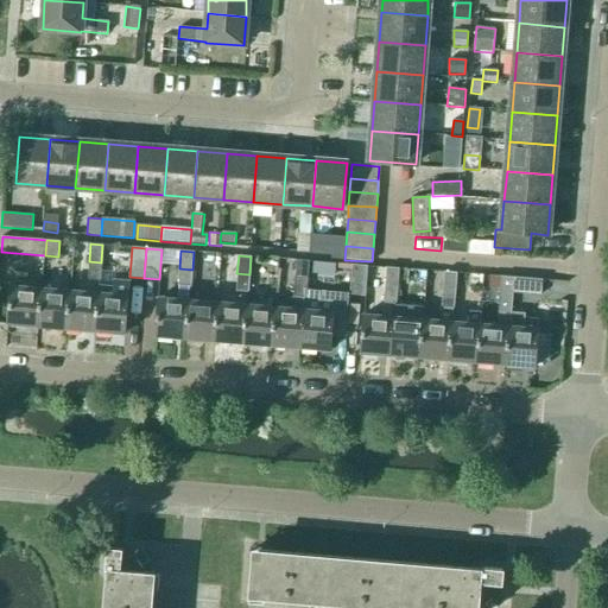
[(295,278),(308,279),(309,261),(296,260),(295,278)]
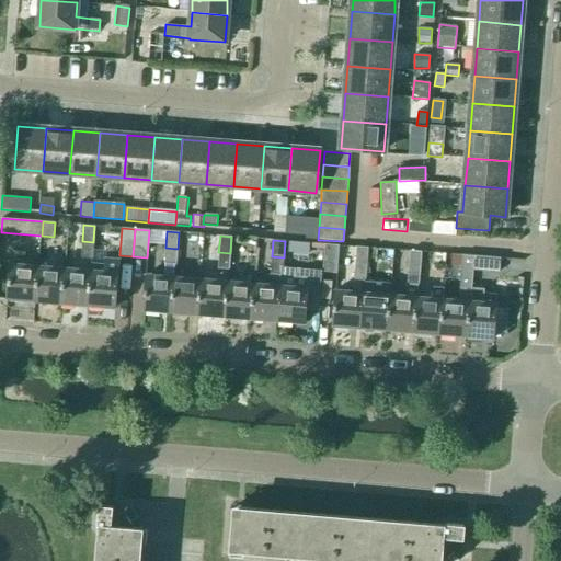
[(92,259),(93,242),(82,241),(81,258),(92,259)]
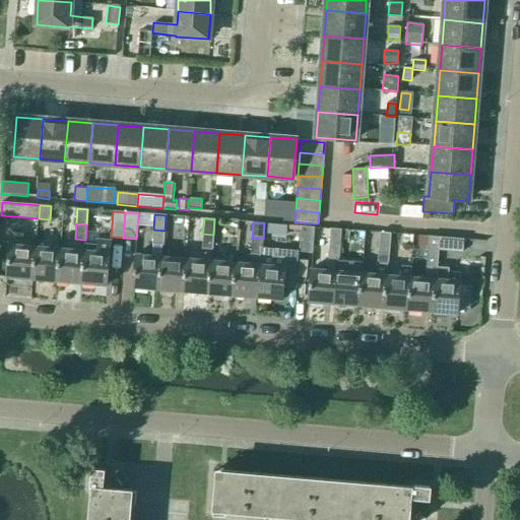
[(300,244),(299,252),(312,253),(314,228),(288,225),(287,243),(300,244)]
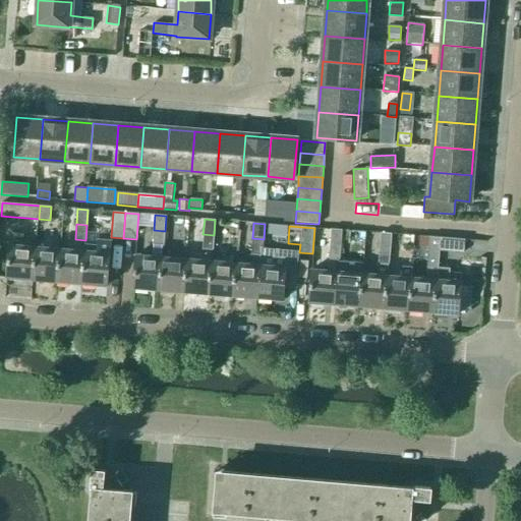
[(330,244),(341,245),(342,230),(331,229),(330,244)]
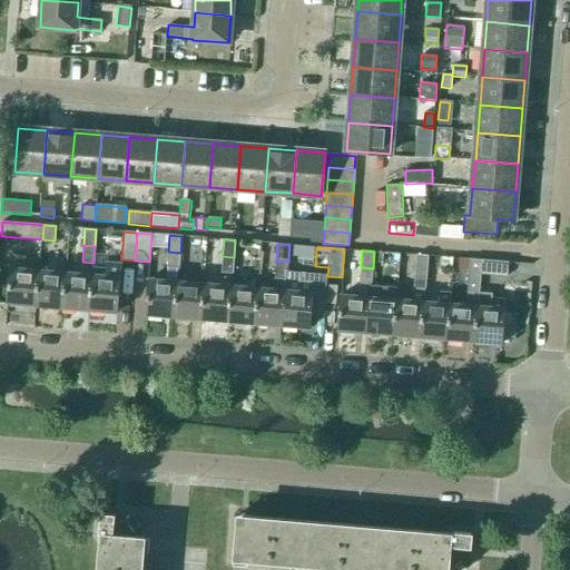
[(178,269),(180,253),(168,252),(167,268),(178,269)]
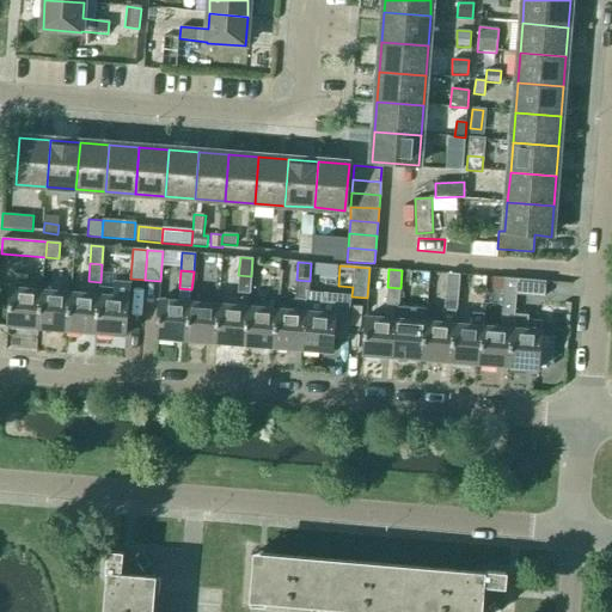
[(446,292),(458,293),(459,275),(447,274),(446,292)]
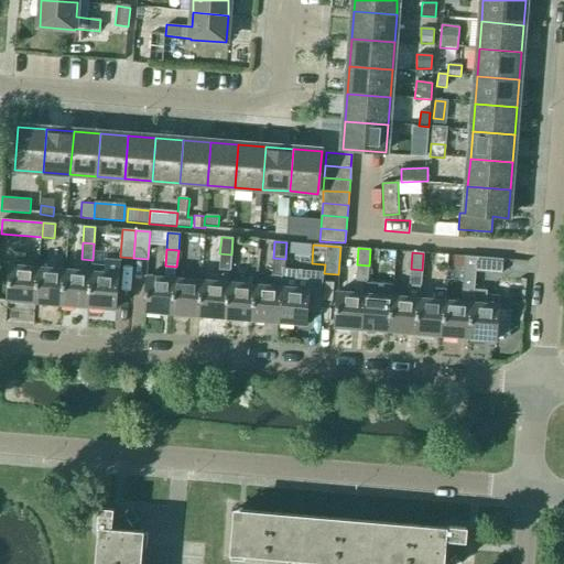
[(230,271),(231,255),(219,253),(218,270),(230,271)]
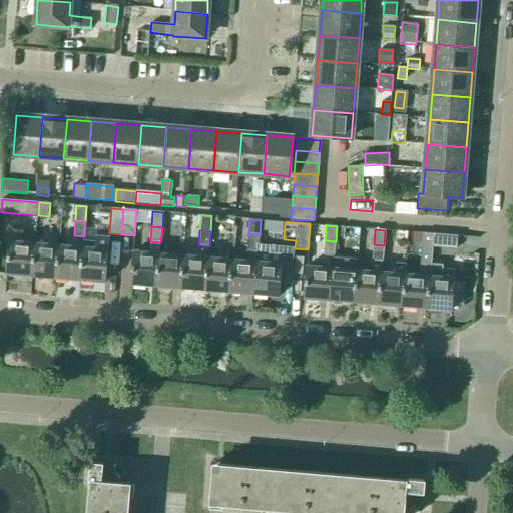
[(422,243),(423,233),(413,232),(412,243),(422,243)]
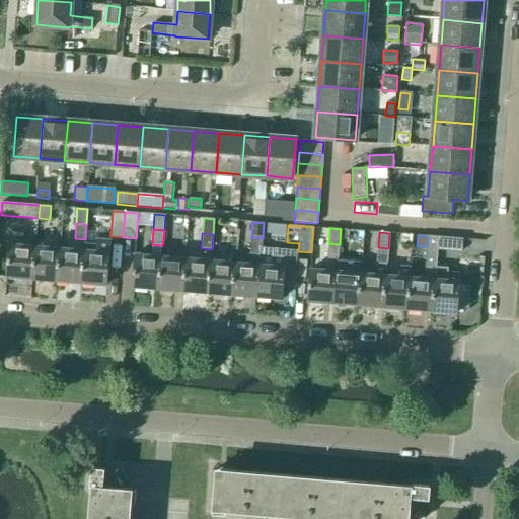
[(436,268),(436,267),(438,249),(462,251),(462,239),(428,236),(427,246),(426,267),(436,268)]
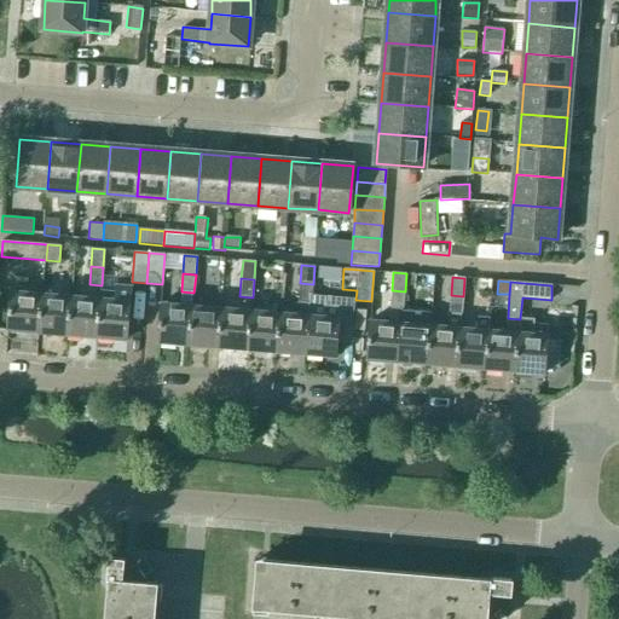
[(311,302),(313,284),(300,283),(299,301),(311,302)]
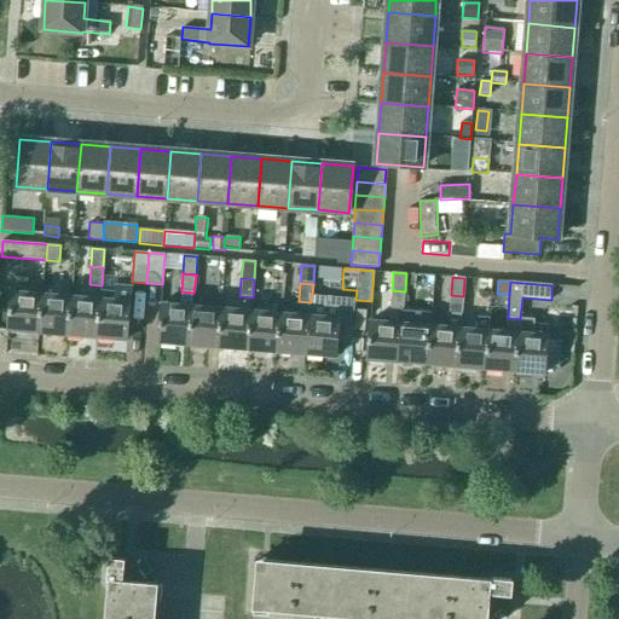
[(100,293),(100,299),(97,337),(127,340),(132,287),(117,285),(116,294),(100,293)]
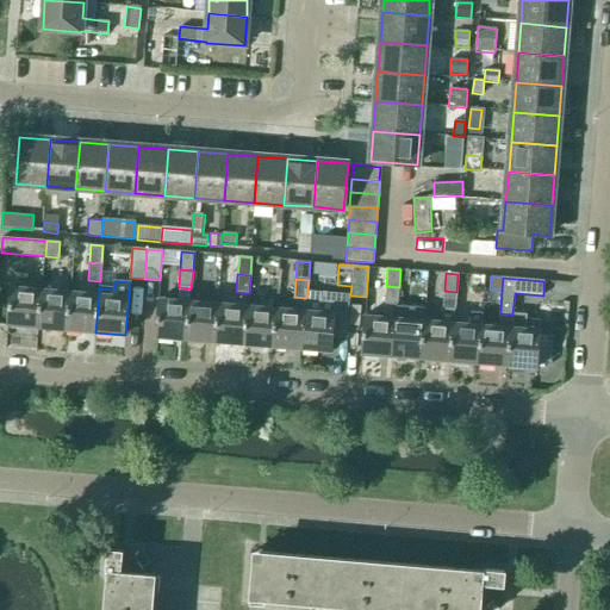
[(397,305),(399,287),(386,286),(385,304),(397,305)]
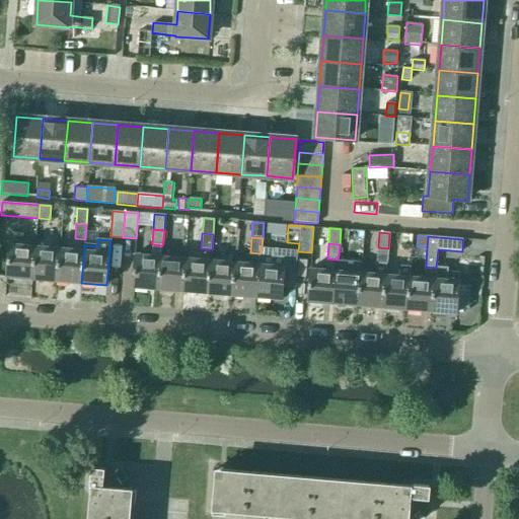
[(31,279),(34,246),(9,244),(7,277),(31,279)]
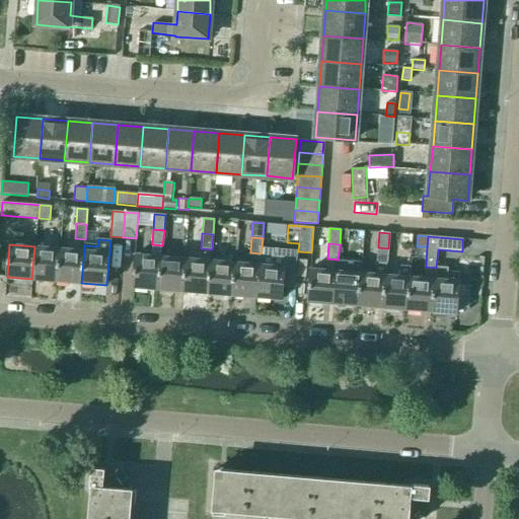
[(57,281),(60,248),(34,246),(31,279),(57,281)]
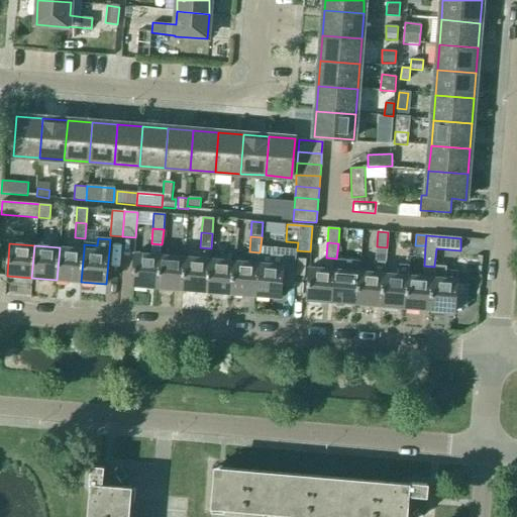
[(386,263),(387,247),(377,246),(376,262),(386,263)]
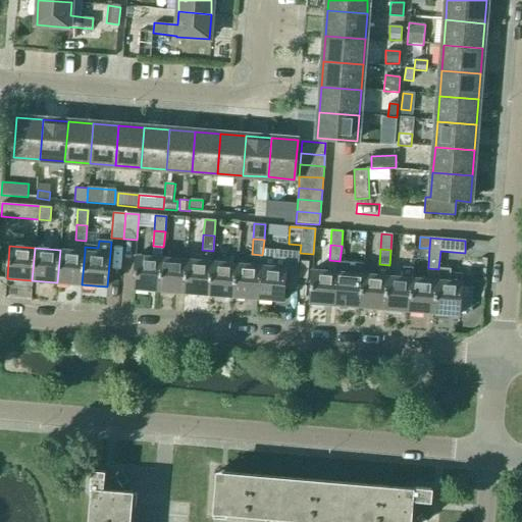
[(82,284),(85,252),(60,250),(57,282),(82,284)]
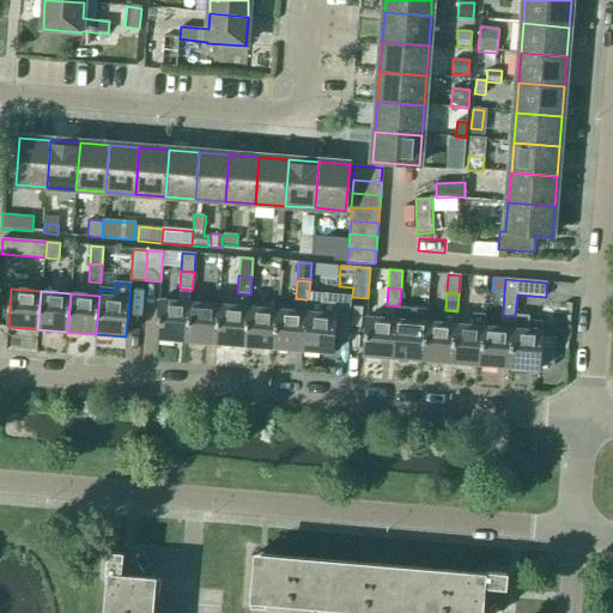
[(307,313),(304,351),(334,353),(334,339),(350,340),(352,297),(309,293),(307,313)]
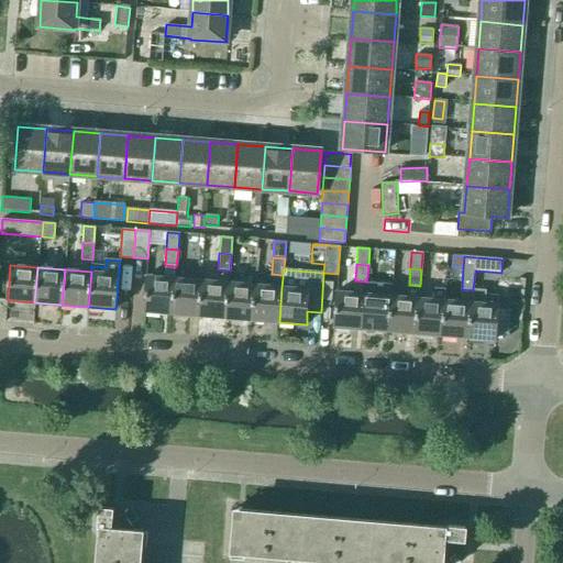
[(172,313),(175,278),(147,276),(144,311),(172,313)]
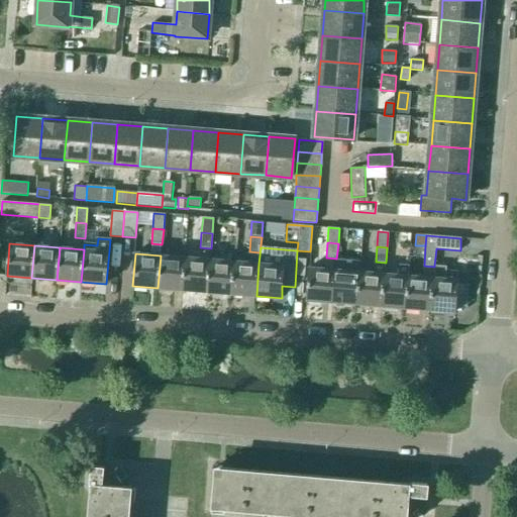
[(182,290),(185,257),(161,255),(158,288),(182,290)]
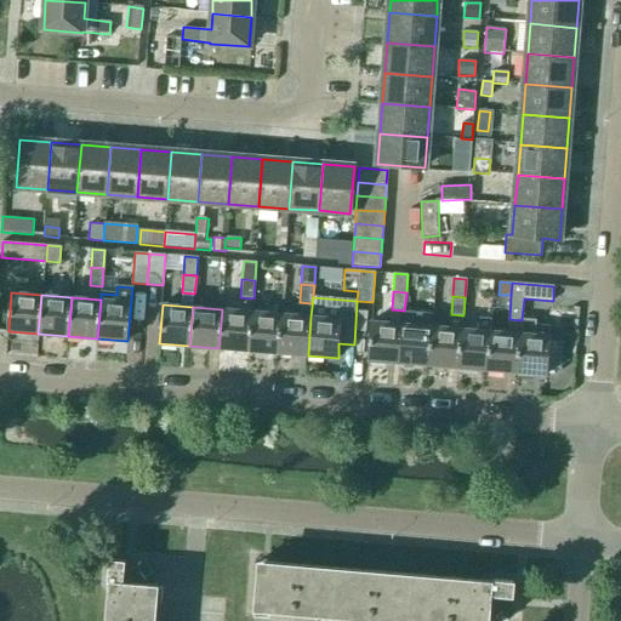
[(248,351),(251,312),(222,309),(218,348),(248,351)]
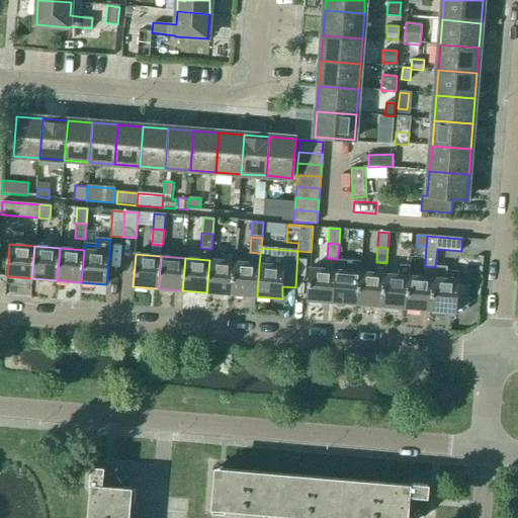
[(232,294),(234,262),(209,260),(206,292),(232,294)]
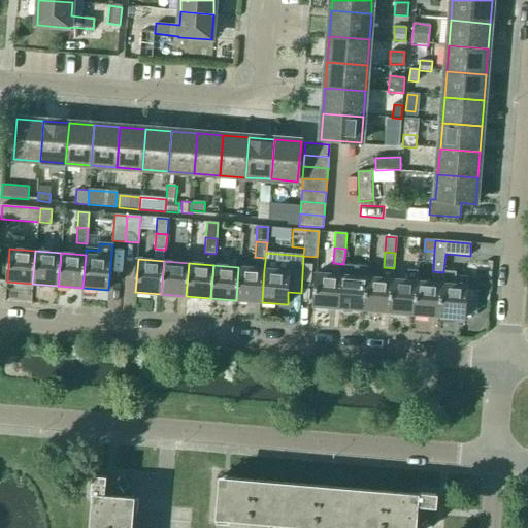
[(261,302),(264,269),(238,267),(236,300),(261,302)]
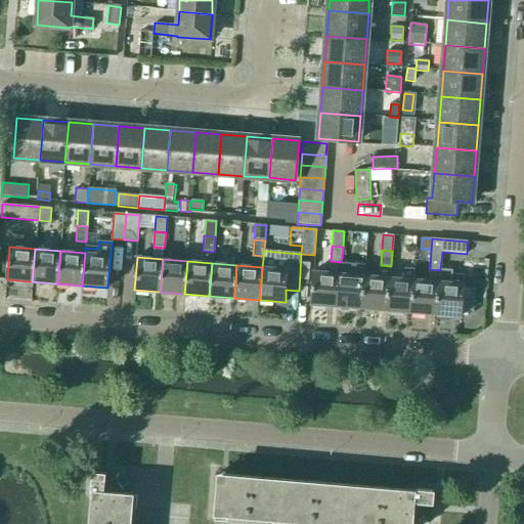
[(438,281),(436,314),(461,316),(464,284),(464,275),(451,274),(452,270),(440,269),(440,270),(439,281),(438,281)]
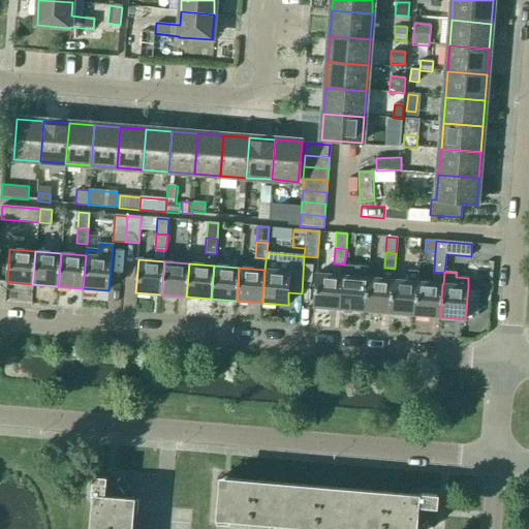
[(340,309),(342,276),(316,274),(314,307),(340,309)]
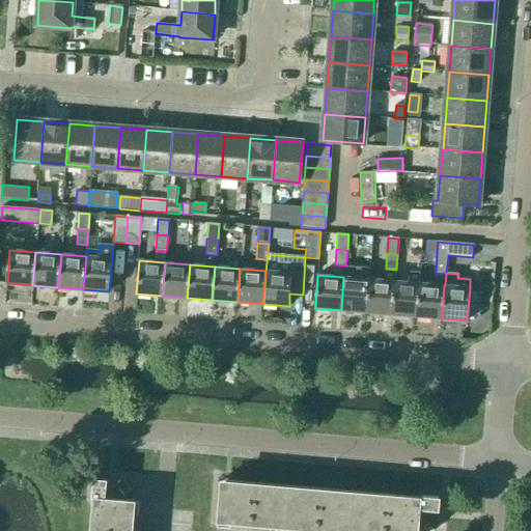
[(366,312),(369,279),(343,277),(341,310),(366,312)]
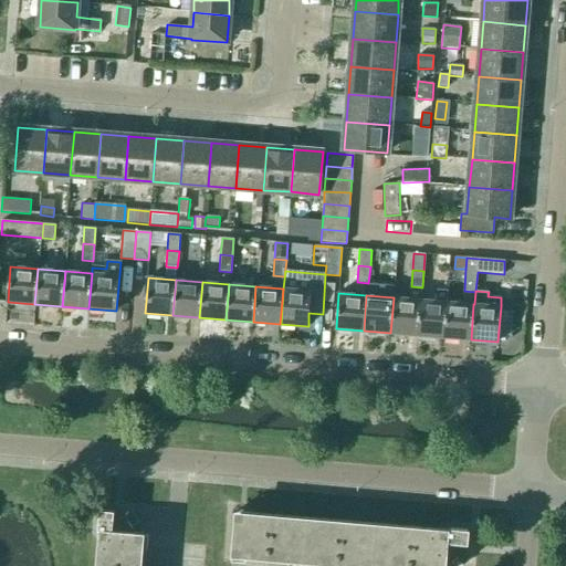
[(417,335),(420,300),(394,297),(390,333),(417,335)]
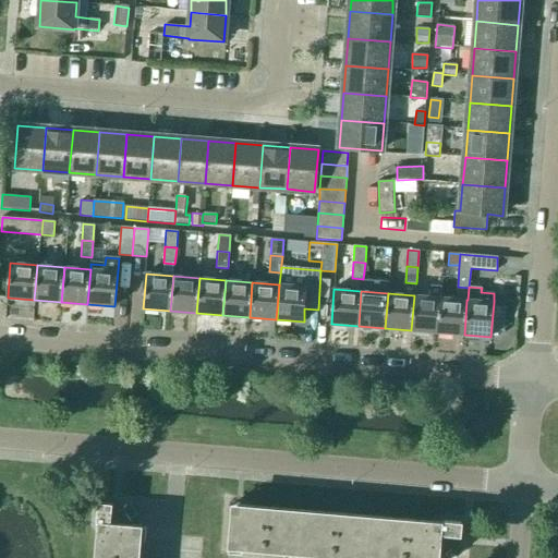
[(437,332),(440,298),(414,295),(411,330),(437,332)]
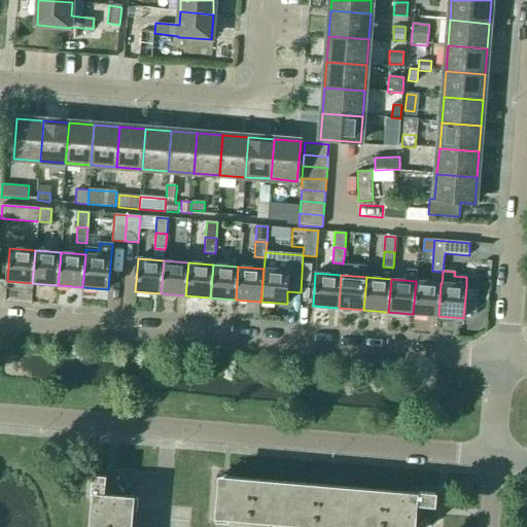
[(438,316),(441,283),(416,281),(413,314),(438,316)]
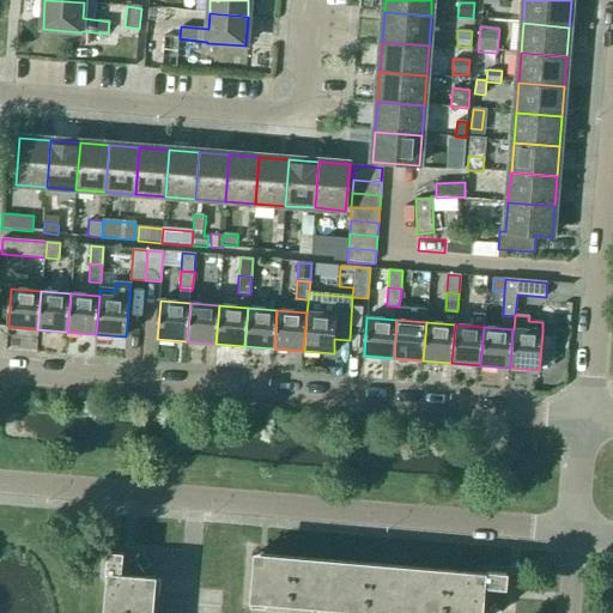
[(138,564),(133,554),(109,552),(107,575),(114,575),(110,612),(153,612),(157,578),(147,577),(139,565),(146,562),(145,559),(138,564)]
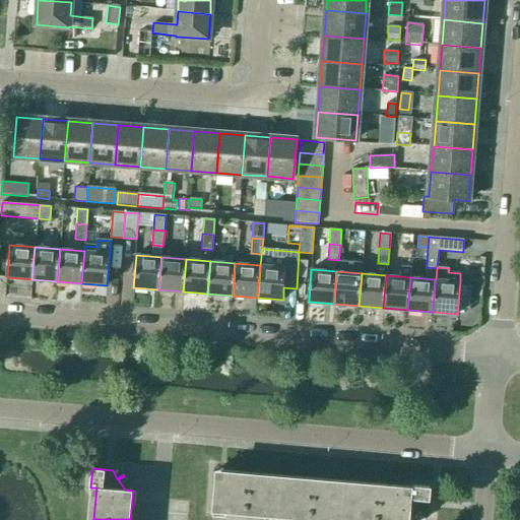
[(411,492),(216,475),(212,512),(312,519),(410,519),(421,513),(425,519),(427,518),(423,512),(430,508),(431,488),(412,485),(411,492)]
